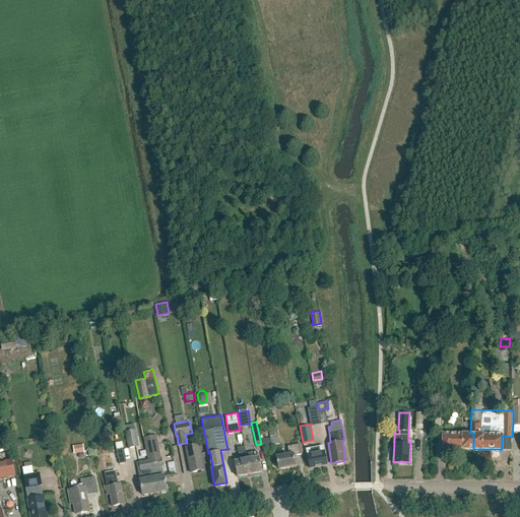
[(128,446),(138,444),(135,428),(125,430),(128,446)]
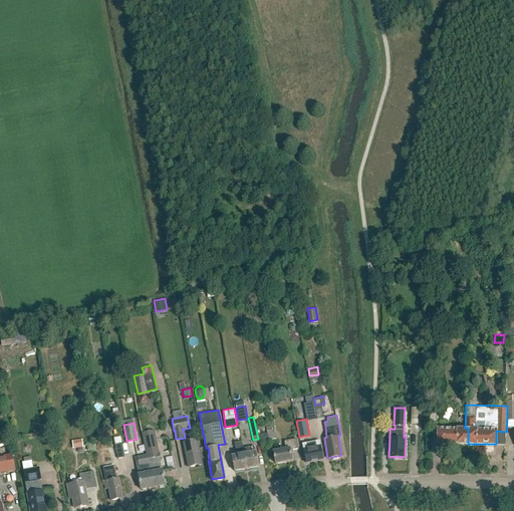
[(271,428),(270,425),(266,426),(267,431),(259,432),(261,440),(276,437),(275,432),(274,432),(273,428),(271,428)]
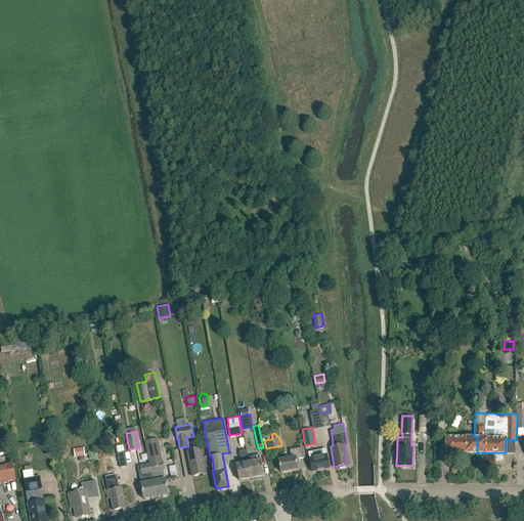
[(477,436),(474,436),(446,435),(445,451),(477,452),(477,436)]
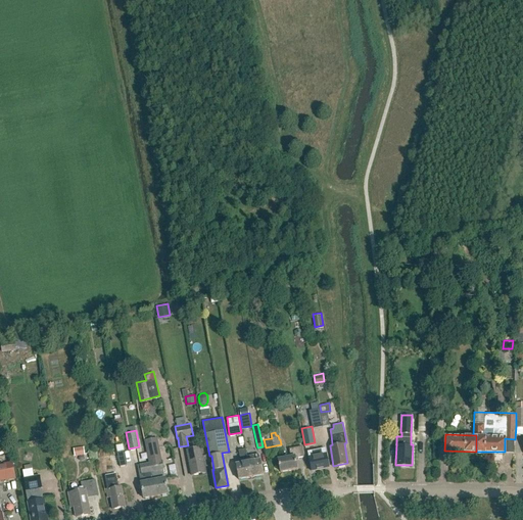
[(145,439),(149,461),(155,494),(168,492),(165,477),(164,477),(163,468),(161,459),(157,437),(145,439)]
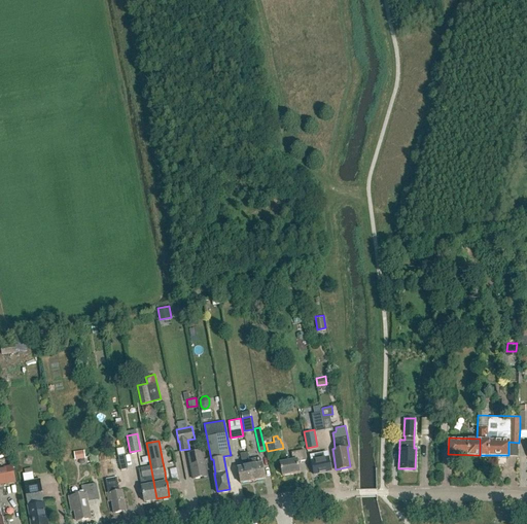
[(120,468),(128,467),(125,453),(124,446),(116,447),(120,468)]
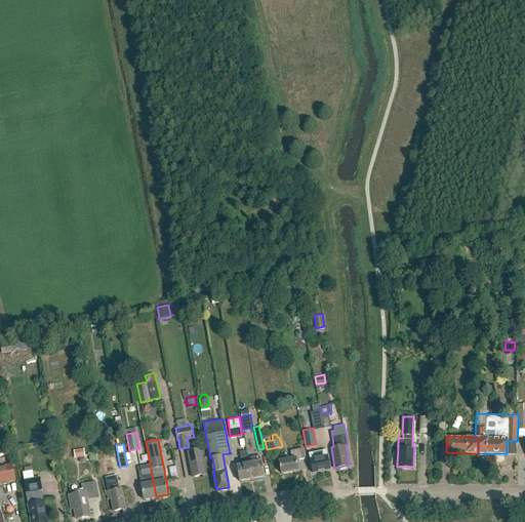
[(84,447),(74,448),(75,456),(85,454),(84,447)]
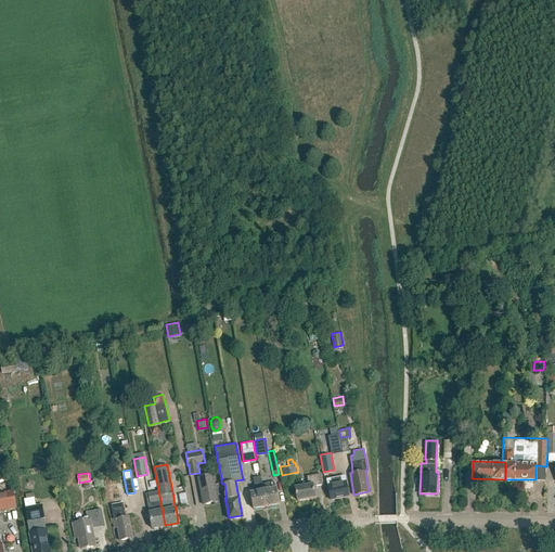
[(203,503),(218,500),(213,473),(197,476),(203,503)]
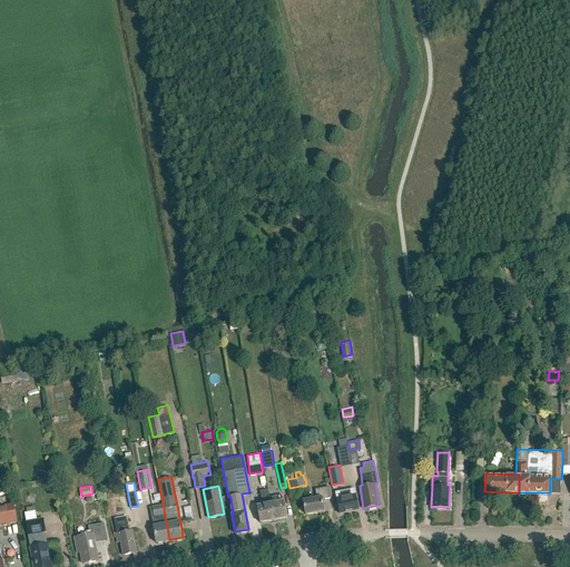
[(305,512),(324,509),(322,498),(331,496),(328,486),(315,488),(316,497),(303,499),(305,512)]
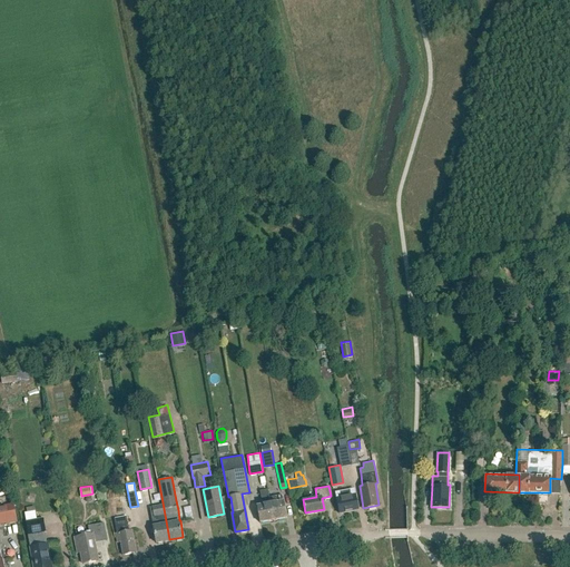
[(273,519),(268,496),(267,488),(259,489),(263,504),(257,505),(261,521),(273,519)]
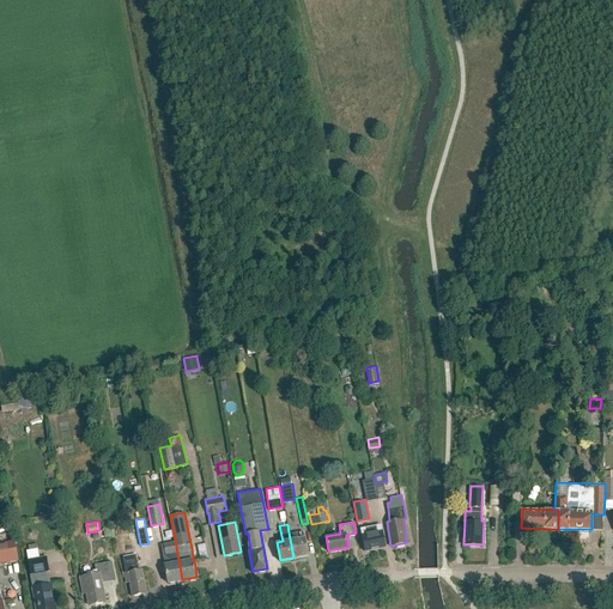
[(381,530),(381,527),(362,530),(365,549),(384,546),(382,530),(381,530)]
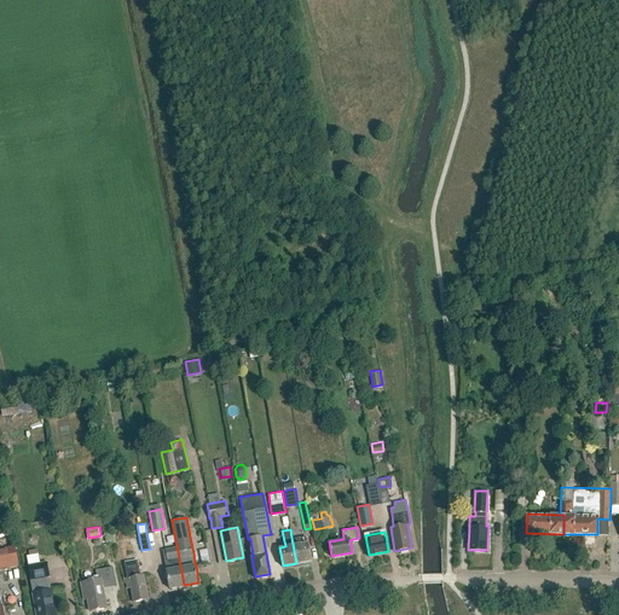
[(291,538),(296,563),(311,560),(306,535),(291,538)]
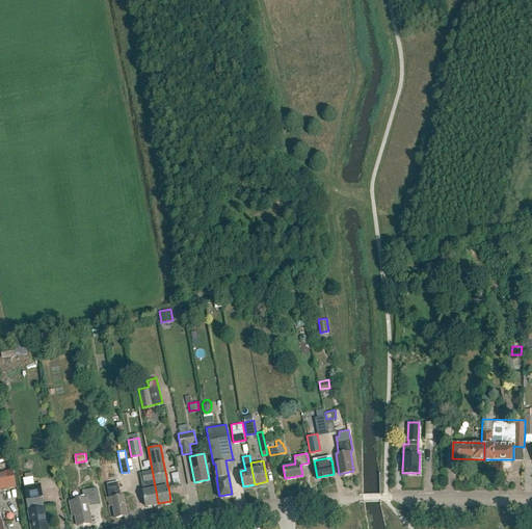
[(0,486),(16,484),(12,468),(0,470),(0,486)]
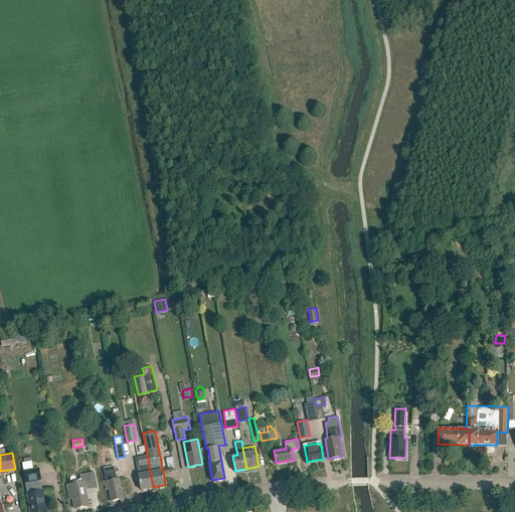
[(141,489),(153,487),(147,454),(135,457),(139,474),(138,474),(141,489)]
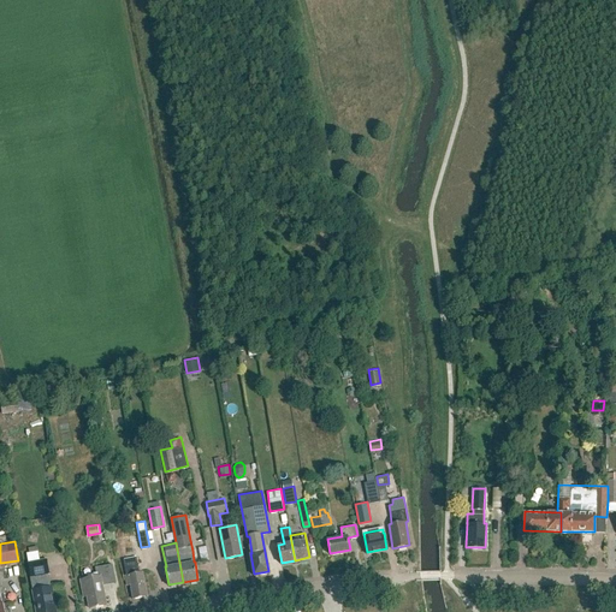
[(40,559),(37,548),(27,551),(28,562),(30,575),(35,604),(39,602),(40,611),(52,611),(52,610),(55,610),(52,586),(47,586),(45,574),(49,572),(46,558),(40,559)]
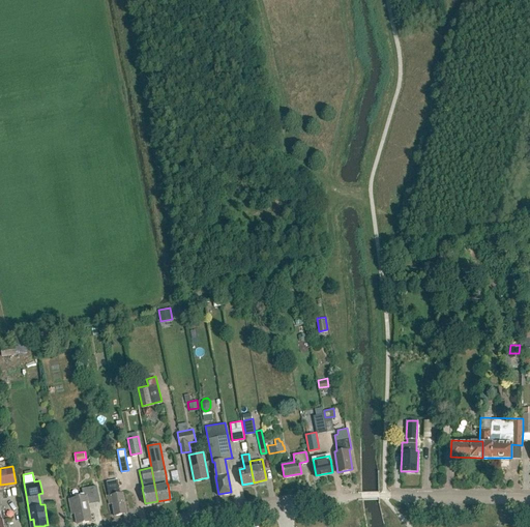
[(120,492),(117,478),(106,480),(109,495),(108,495),(110,503),(112,502),(114,515),(126,511),(122,492),(120,492)]
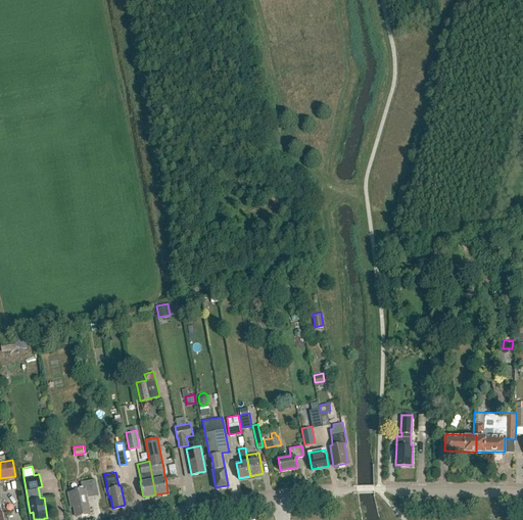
[(90,513),(87,495),(97,493),(95,478),(81,481),(83,488),(68,491),(70,506),(74,506),(76,515),(90,513)]
